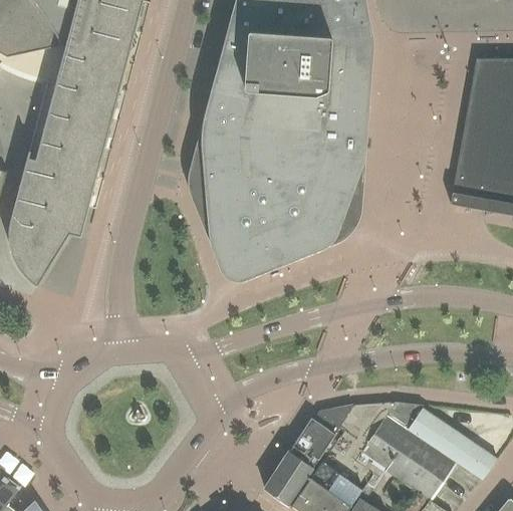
[(27,275),(37,283),(69,231),(82,235),(143,0),(0,0),(0,56),(63,42),(41,152),(27,149),(10,212),(8,225),(9,239),(12,252),(18,264),(27,275)]
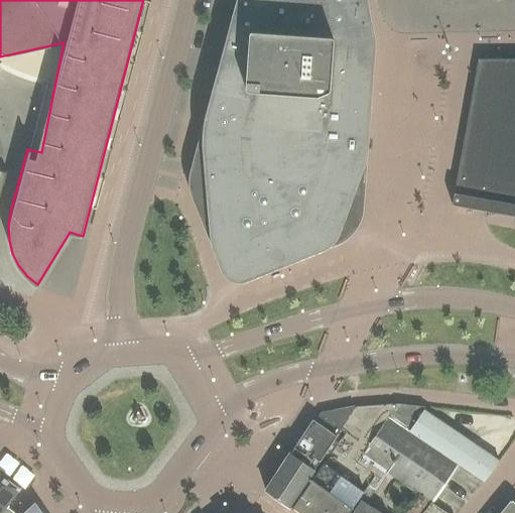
[(236,0),(190,174),(190,184),(224,264),(231,274),(239,276),(248,274),(333,241),(350,232),(360,221),(365,207),(368,153),(375,51),(376,36),(368,0),(236,0)]
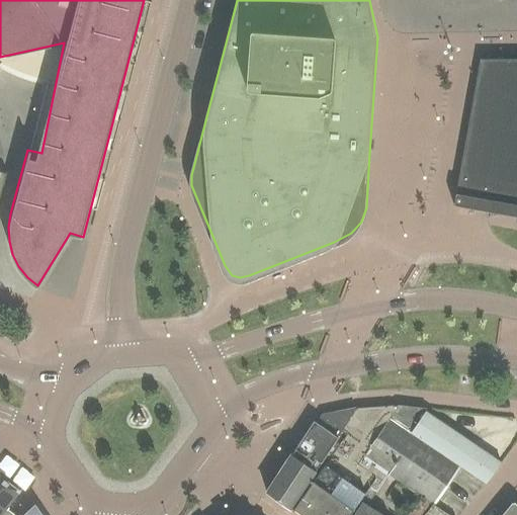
[(516,56),(480,57),(460,167),(505,175),(516,113),(516,56)]
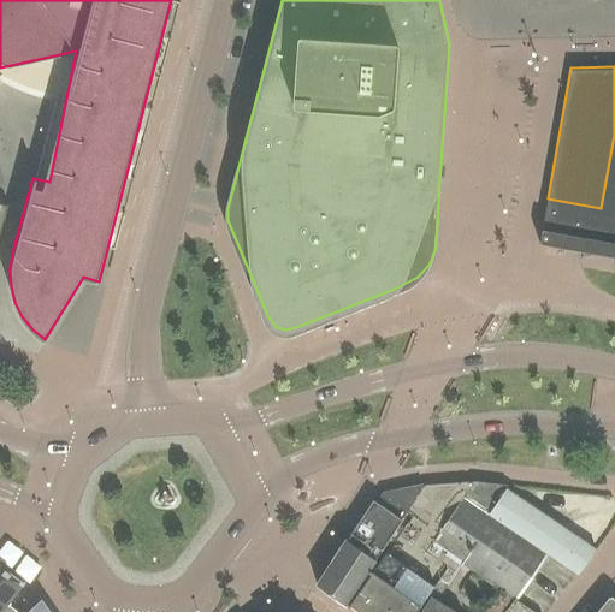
[(548,198),(539,241),(579,248),(614,254),(614,135),(601,208),(548,198)]
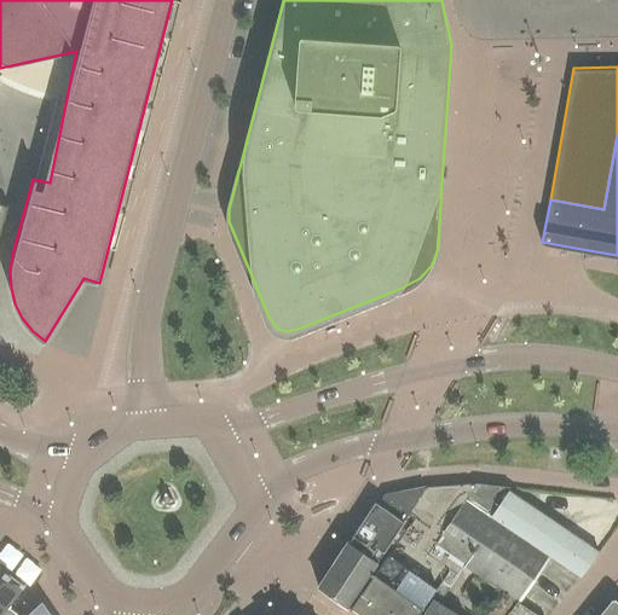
[(420,614),(435,595),(444,592),(450,584),(463,564),(475,546),(446,527),(477,483),(474,483),(426,487),(348,607),(348,608),(358,614),(420,614)]
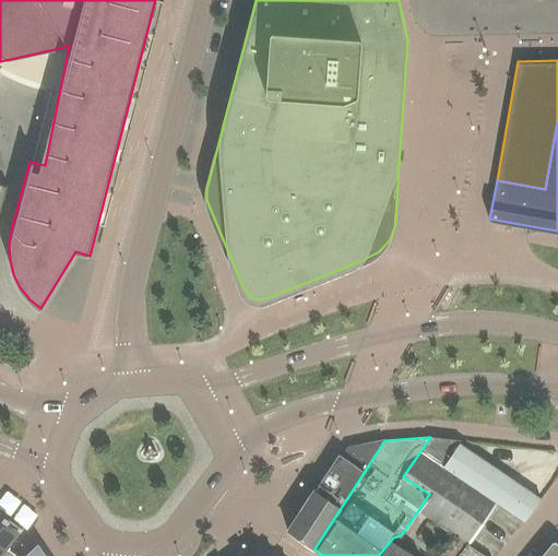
[(524,520),(539,498),(456,442),(459,439),(430,437),(403,476),(429,494),(418,510),(453,534),(465,543),(467,544),(497,501),(524,520)]
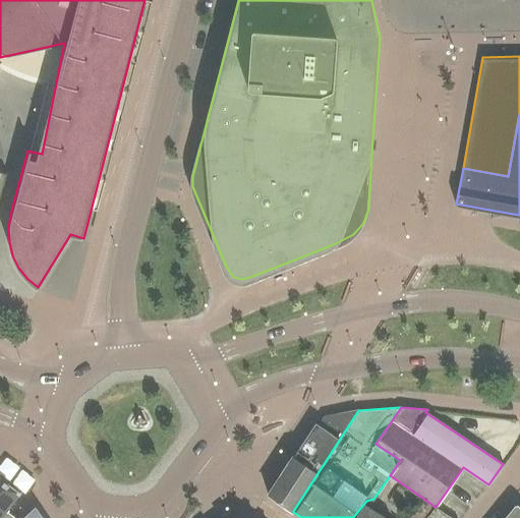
[(293,511),(358,410),(356,410),(356,409),(323,416),(318,423),(315,422),(292,455),(267,493),(293,511)]
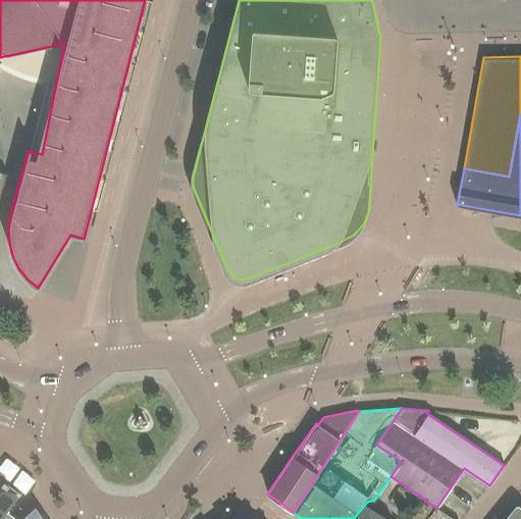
[(0,516),(18,492),(0,478),(0,516)]
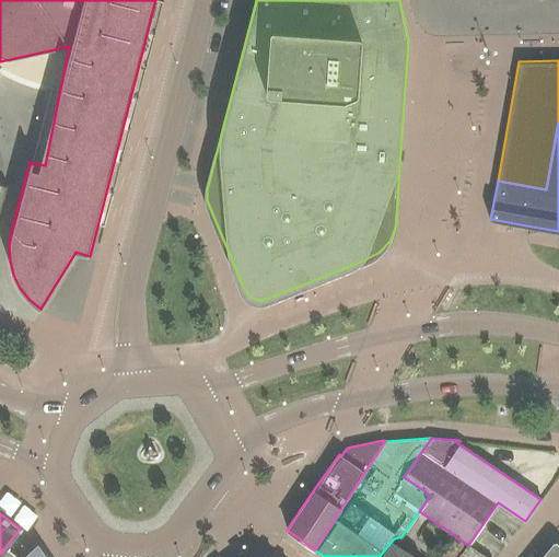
[(452,556),(464,542),(454,535),(442,553),(447,556),(452,556)]
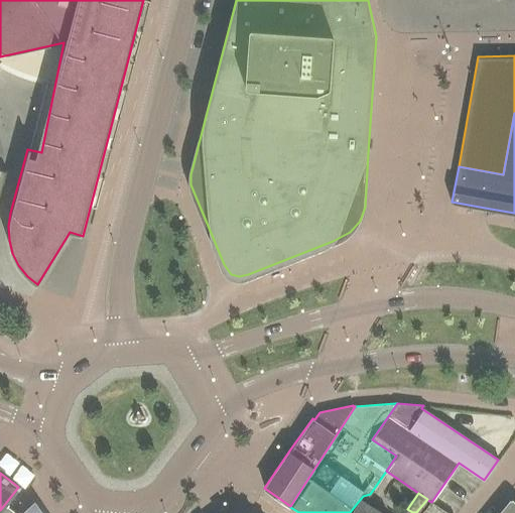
[(383,512),(365,501),(370,494),(363,496),(350,512),(383,512)]
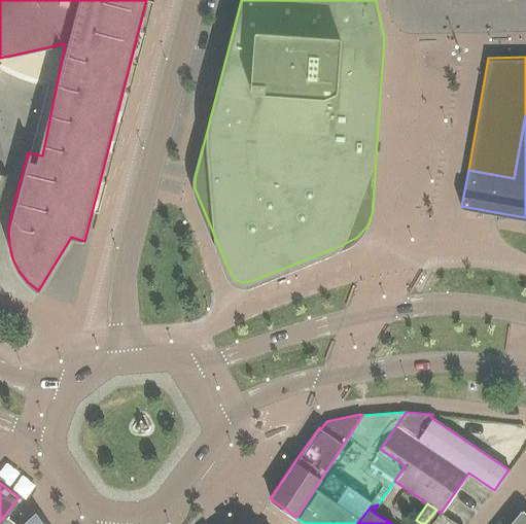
[(525,523),(525,513),(523,511),(511,523),(525,523)]
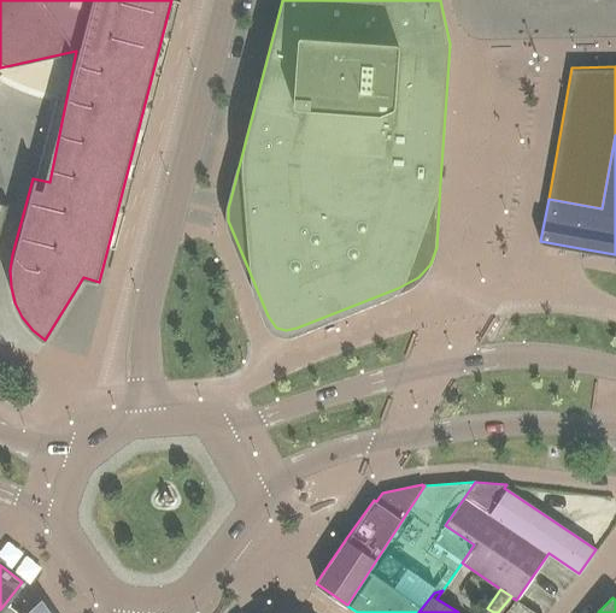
[(48,612),(39,599),(23,612),(48,612)]
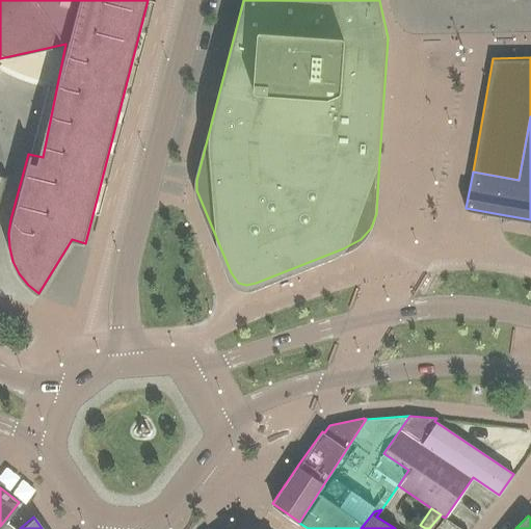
[(461,528),(445,518),(443,517),(433,528),(461,528)]
